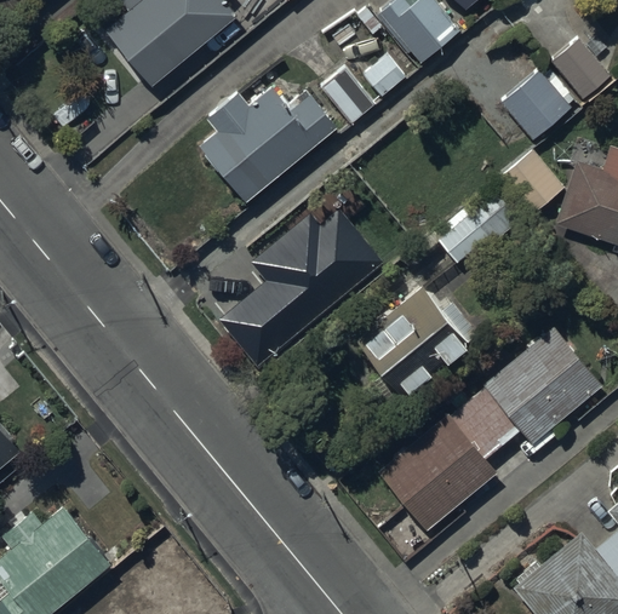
[(121,0),(130,10),(107,29),(153,84),(234,13),(222,0),(121,0)]
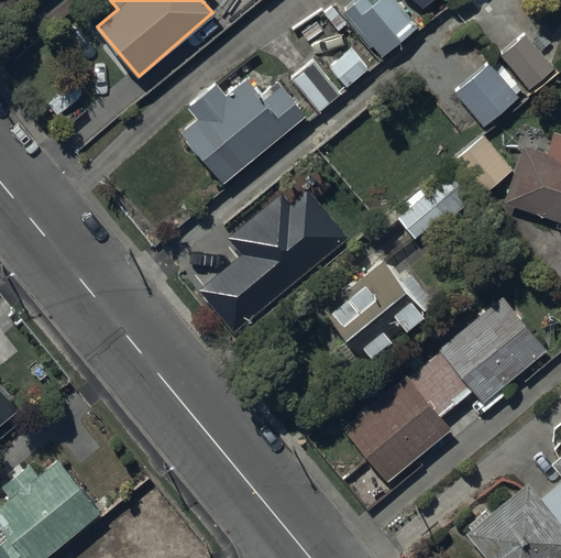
[(359,0),(345,11),(382,56),(417,28),(394,0),(359,0)]
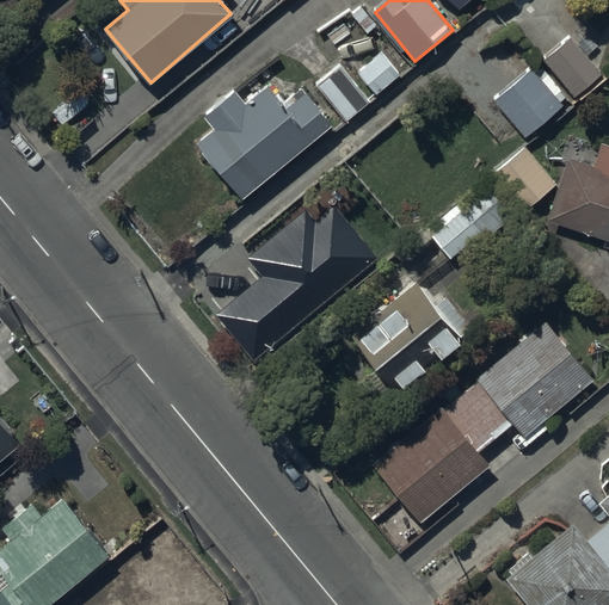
[(444,0),(459,17),(478,0),(444,0)]
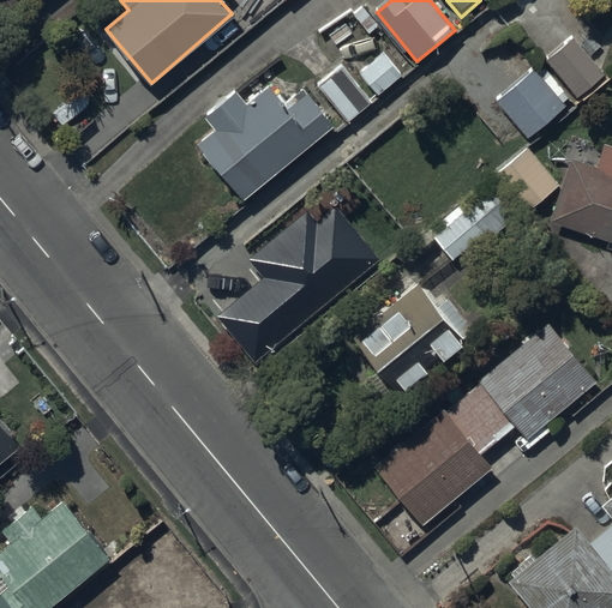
[(574,40),(549,61),(577,96),(603,76),(574,40)]
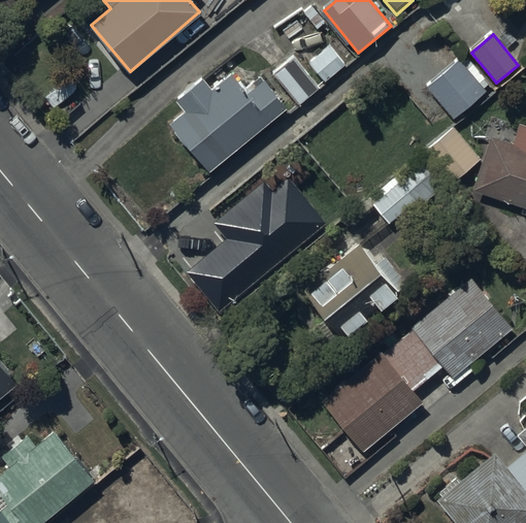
[(330,46),(308,63),(324,84),(346,66),(330,46)]
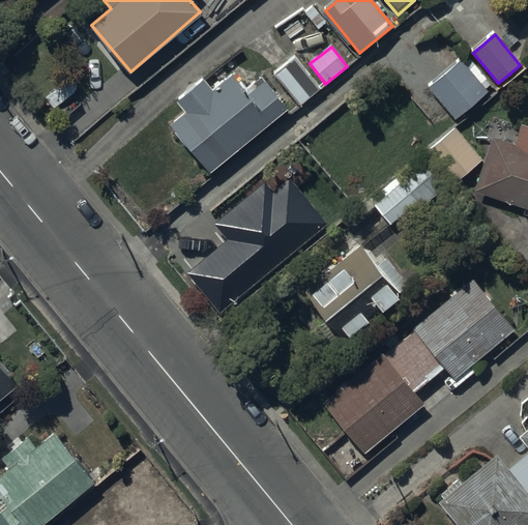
[(296,59),(275,76),(300,106),(320,89),(296,59)]
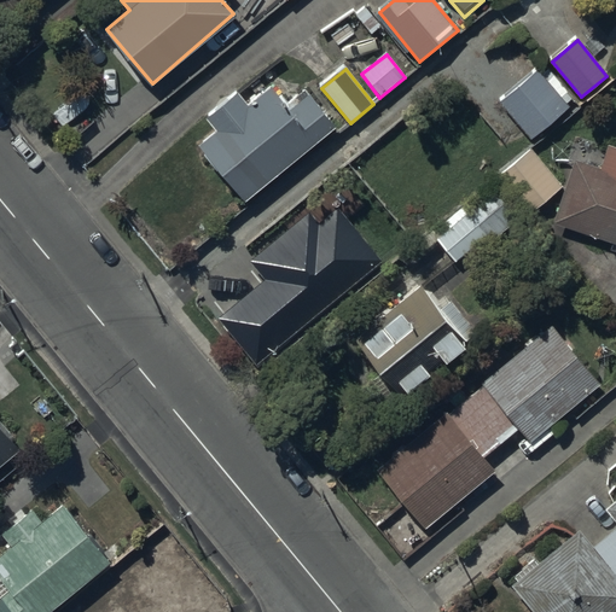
[(536,71),(500,102),(533,140),(569,110),(536,71)]
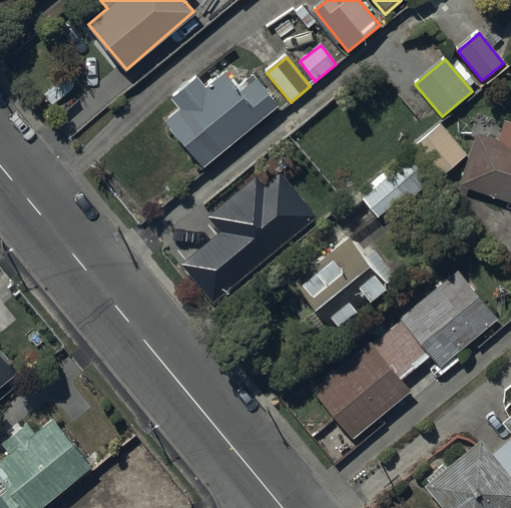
[(196,78),(172,97),(181,109),(166,121),(202,166),(280,105),(258,77),(240,91),(225,73),(205,89),(196,78)]
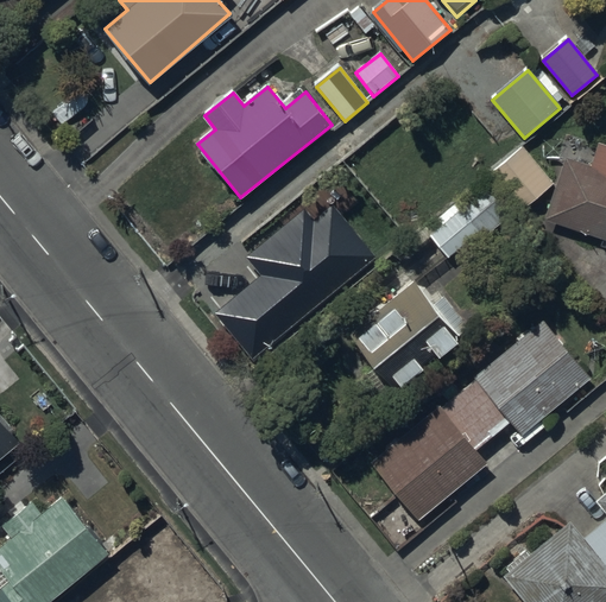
[(605,146),(600,145),(593,166),(563,157),(542,221),(605,241),(605,146)]
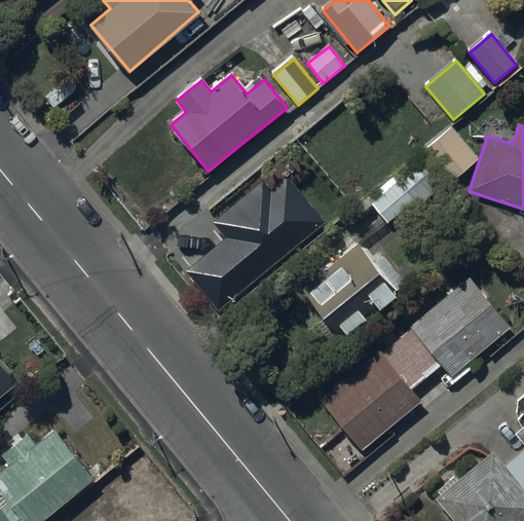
[(452,127),(422,152),(449,184),(478,160),(463,143),(466,140),(458,129),(456,132),(452,127)]
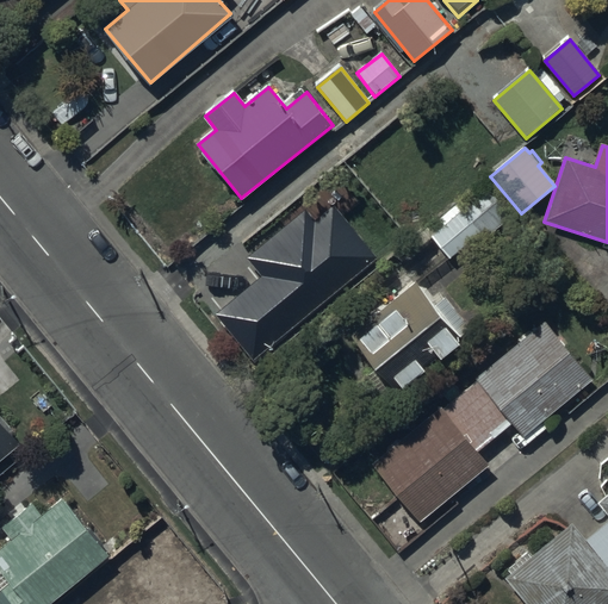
[(308,207),(286,226),(293,236),(270,255),(315,310),(398,241),(354,187),(317,218),(308,207)]
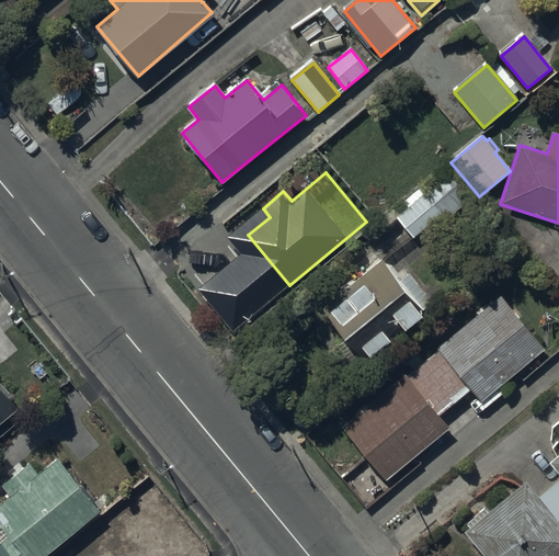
[(470,201),(448,176),(430,191),(425,186),(406,203),(410,208),(398,218),(415,238),(444,213),(449,219),(470,201)]
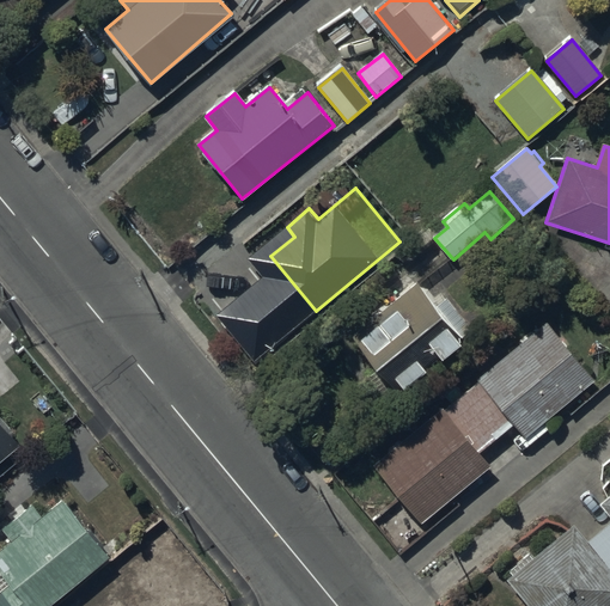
[(418,283),(354,334),(400,390),(473,331),(446,298),(437,306),(418,283)]
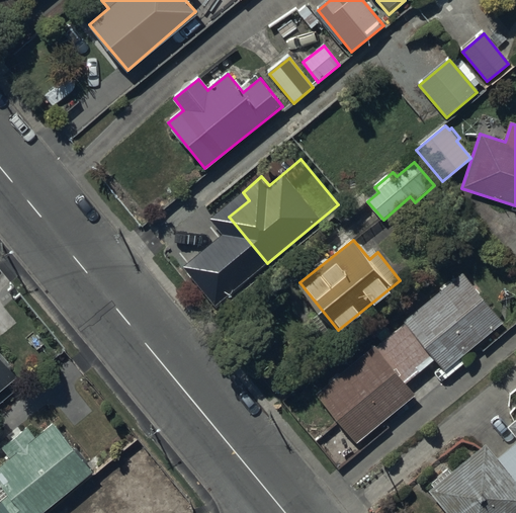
[(502,323),(461,273),(405,321),(407,324),(376,348),(374,345),(317,393),(357,441),(414,395),(406,385),(434,361),(443,371),(502,323)]
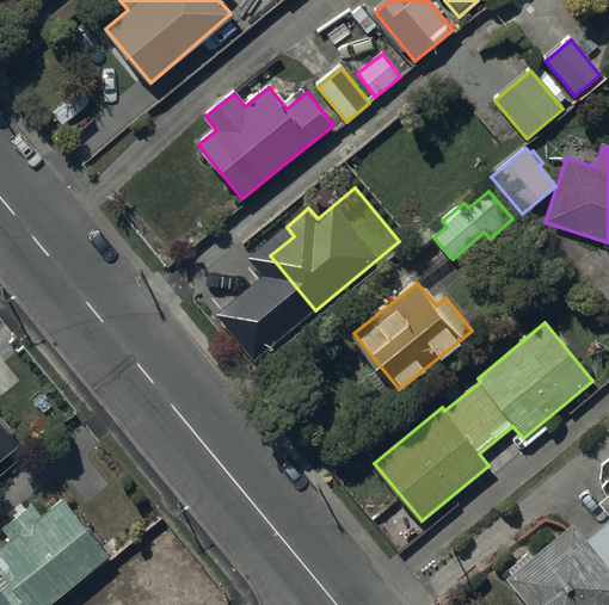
[(0,461),(20,445),(0,420),(0,461)]
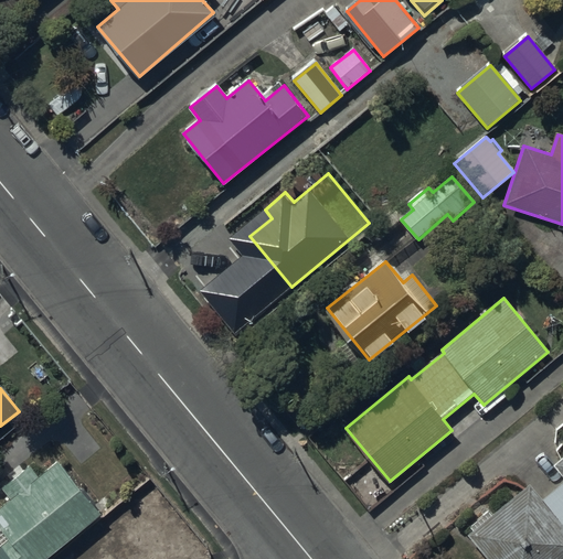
[(562,558),(562,459),(554,466),(562,476),(562,484),(543,501),(530,485),(470,535),(490,558),(562,558)]
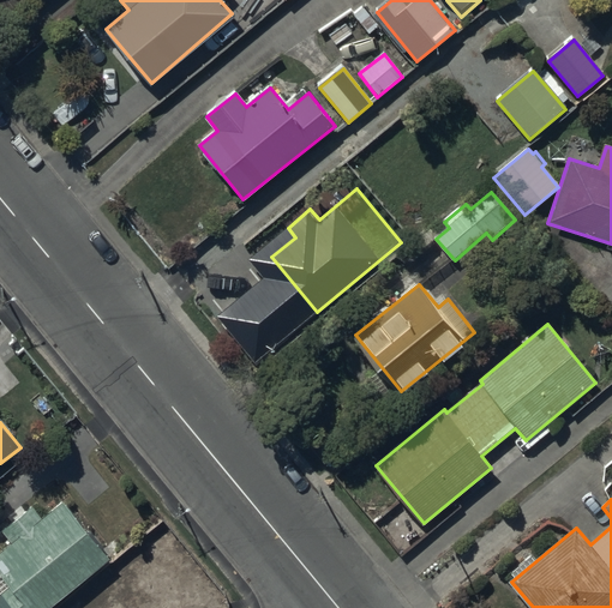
[(33,507),(3,531),(12,542),(0,551),(0,572),(11,585),(0,594),(0,600),(6,607),(49,607),(112,559),(65,501),(43,519),(33,507)]
